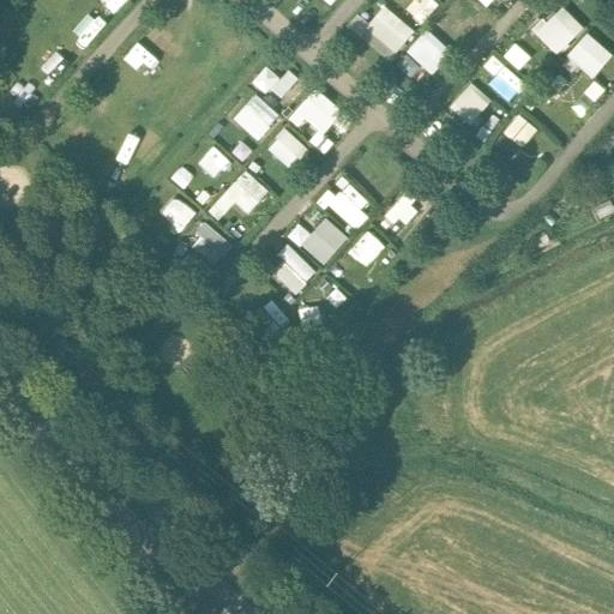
[(419,22),(437,6),(432,0),(413,0),(405,6),(419,22)]
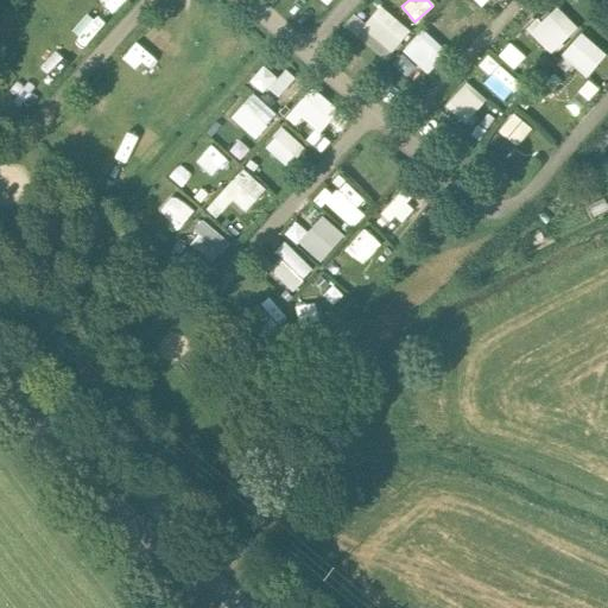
[(460,33),(479,16),(464,0),(449,0),(438,11),(460,33)]
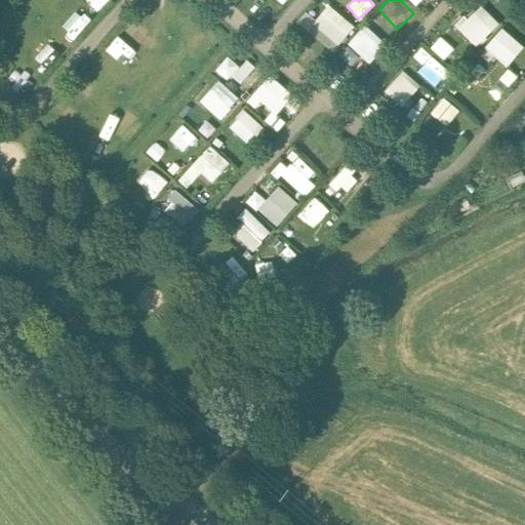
[(333,50),(355,26),(328,3),(315,18),(307,11),(298,21),(333,50)]
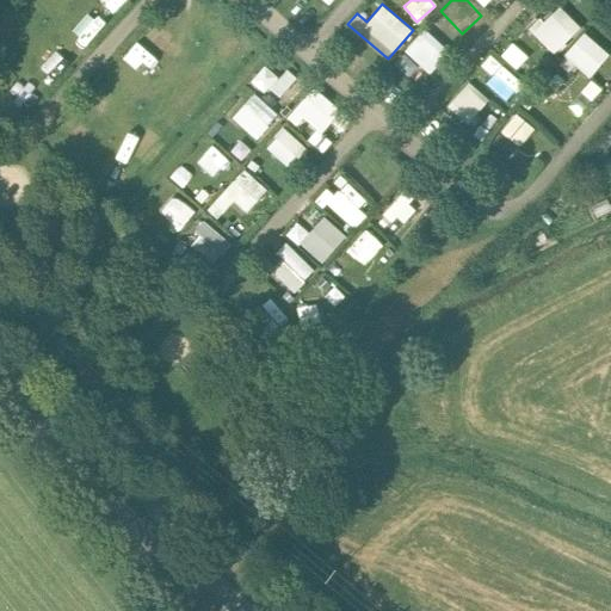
[(553,55),(581,28),(559,4),(530,30),(553,55)]
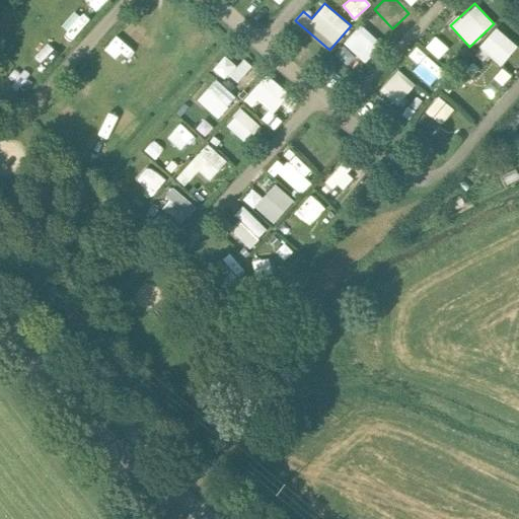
[(364,62),(381,45),(361,24),(344,42),(364,62)]
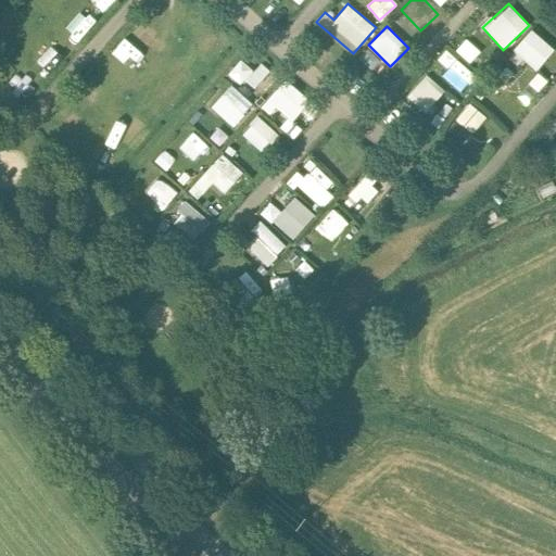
[(513,49),(535,70),(555,49),(531,28),(513,49)]
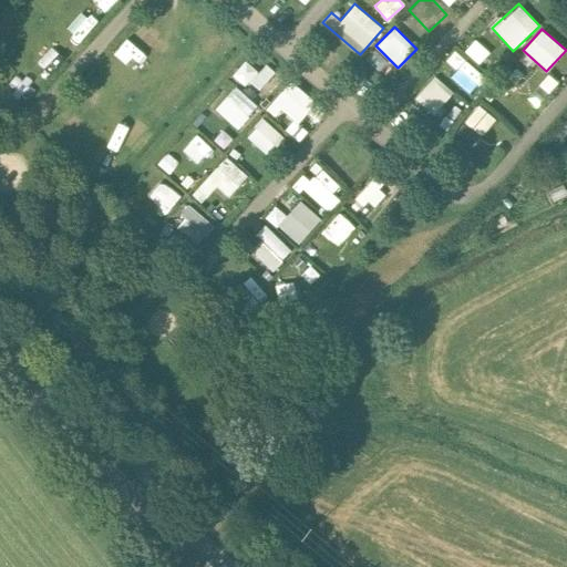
[(478,63),(488,52),(475,39),(464,50),(478,63)]
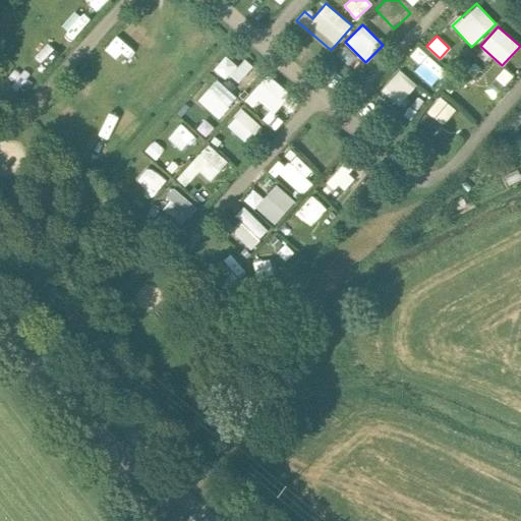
[(347,44),(337,51),(345,64),(356,57),(347,44)]
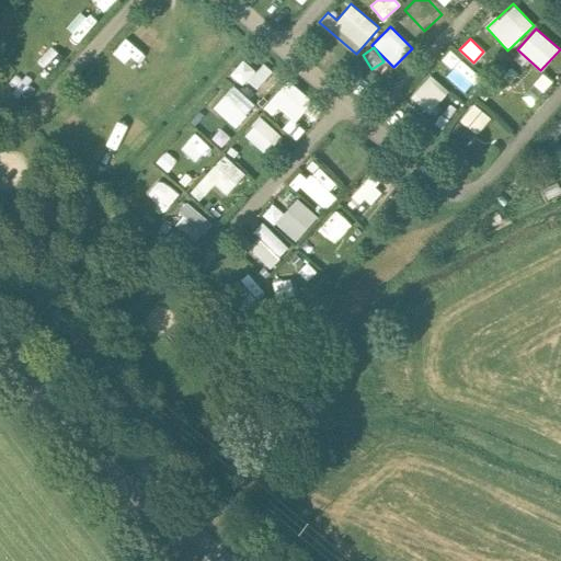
[(241,72),(259,89),(275,71),(258,55),(241,72)]
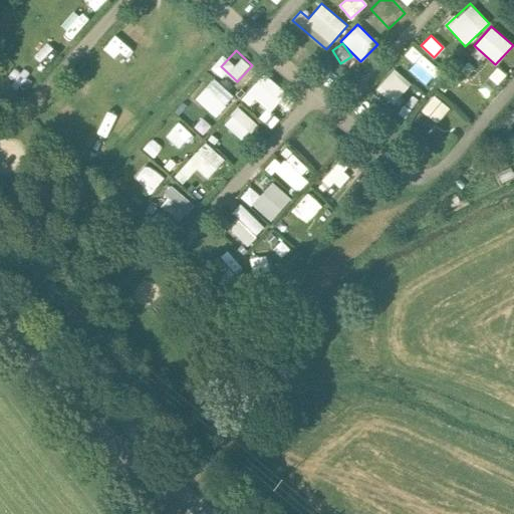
[(419,55),(409,72),(430,84),(439,67),(419,55)]
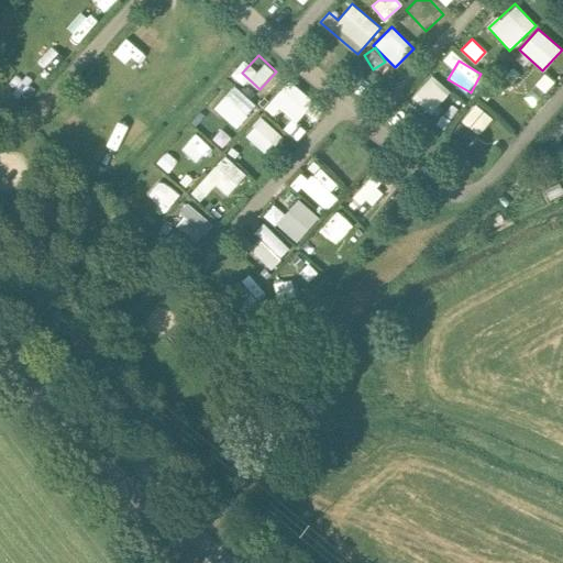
[(525,97),(536,105),(554,80),(543,73),(525,97)]
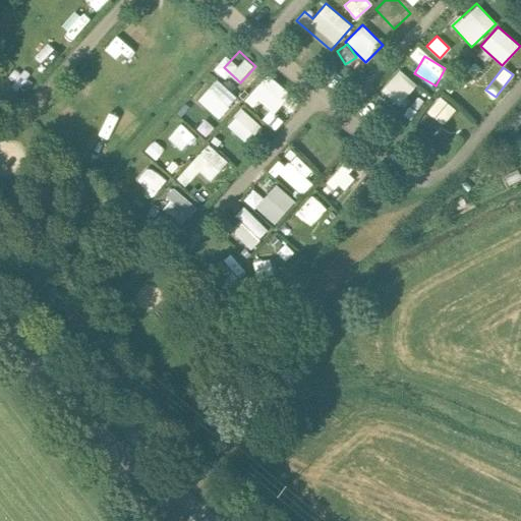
[(401,69),(381,89),(397,105),(416,85),(401,69)]
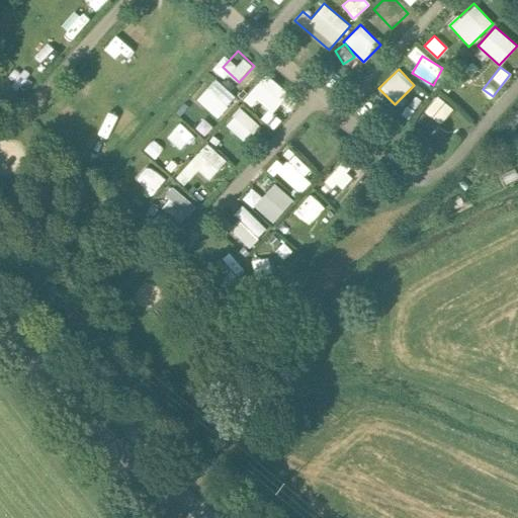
[(248,93),(268,112),(286,92),(266,73),(248,93)]
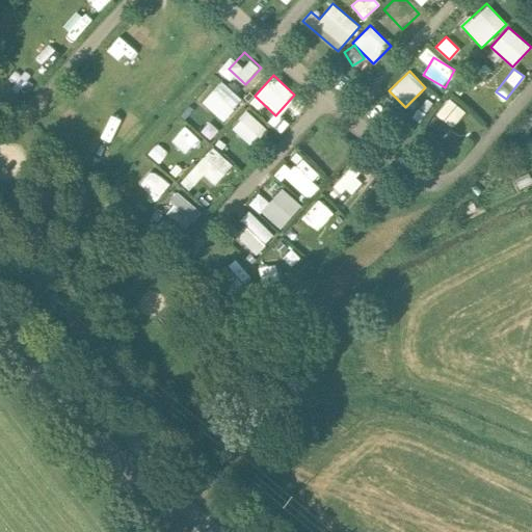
[(202,101),(221,121),(242,101),(221,80),(202,101)]
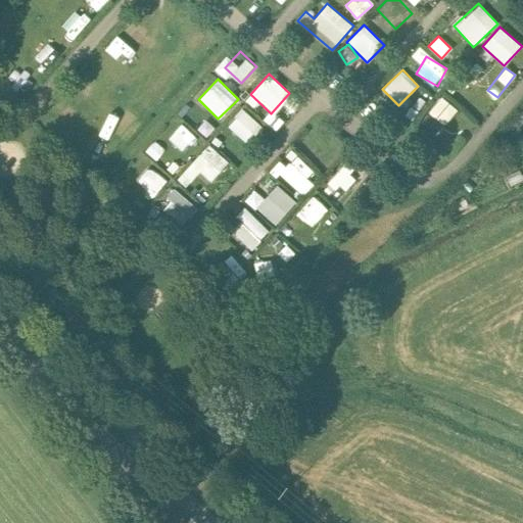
[(441,96),(420,123),(435,135),(457,109),(441,96)]
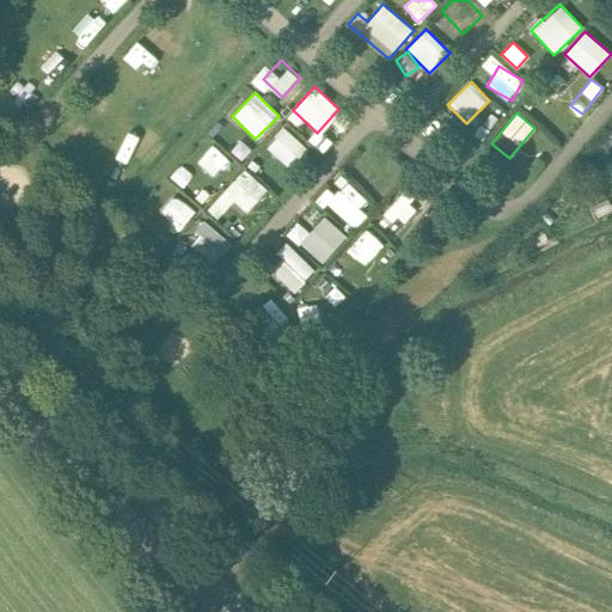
[(265,146),(286,166),(305,150),(286,128),(265,146)]
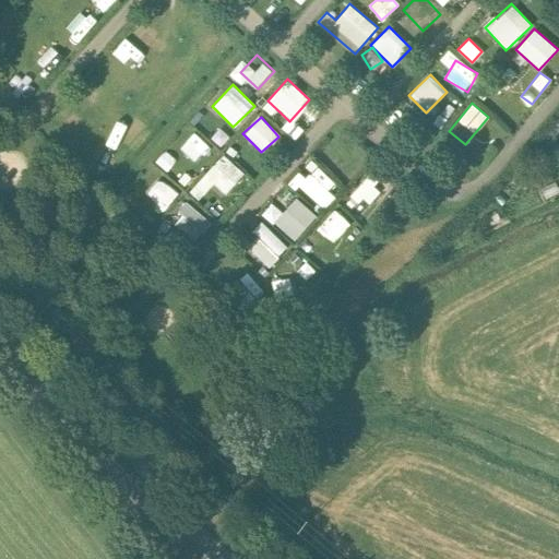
[(193,134),(181,152),(197,162),(209,144),(193,134)]
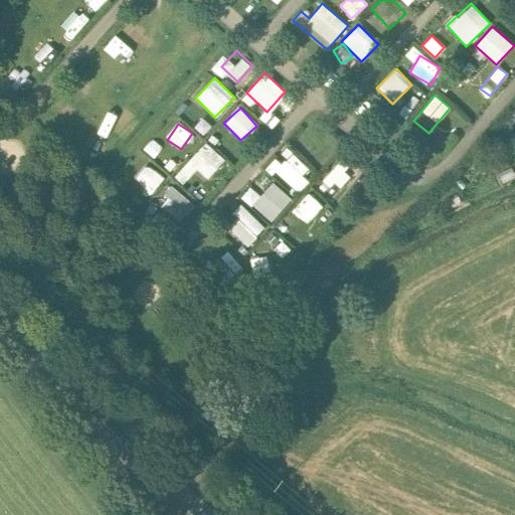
[(173,175),(182,183),(197,168),(208,178),(225,160),(205,141),(173,175)]
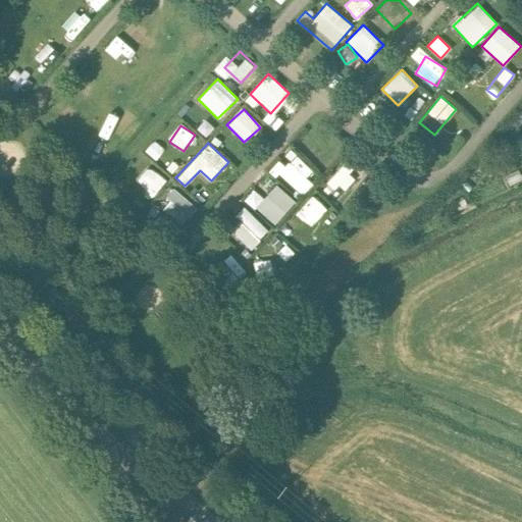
[(349,178),(357,187),(369,173),(349,154),(318,187),(330,199),(349,178)]
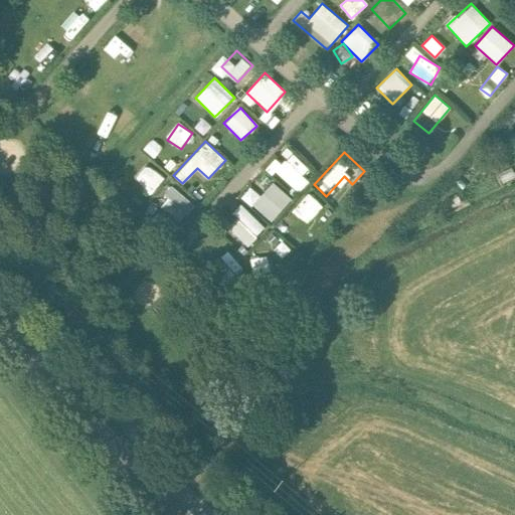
[(295,194),(312,181),(292,155),(281,163),(277,158),(271,163),(295,194)]
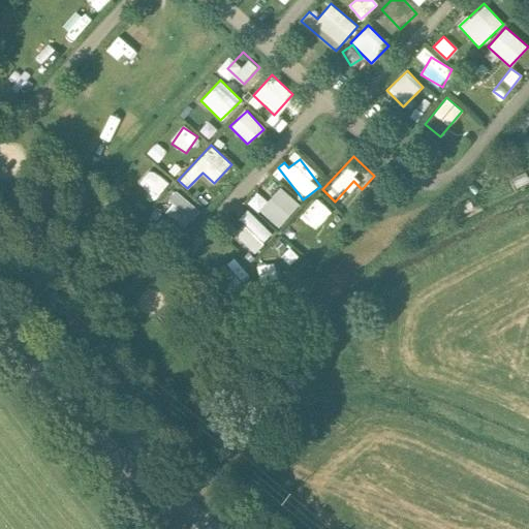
[(149,193),(156,197),(165,180),(157,176),(149,193)]
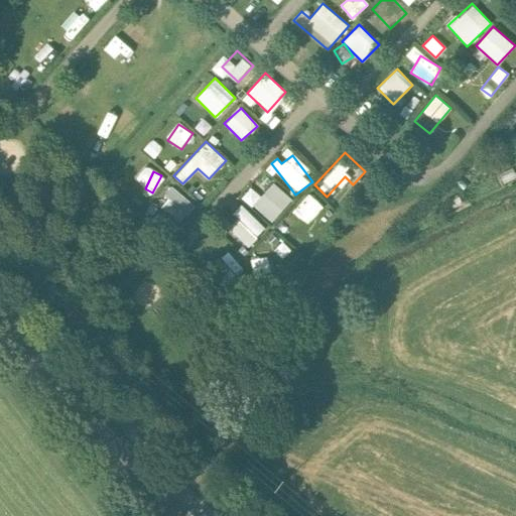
[(261,196),(251,186),(242,197),(271,222),(291,199),(272,181),(261,196)]
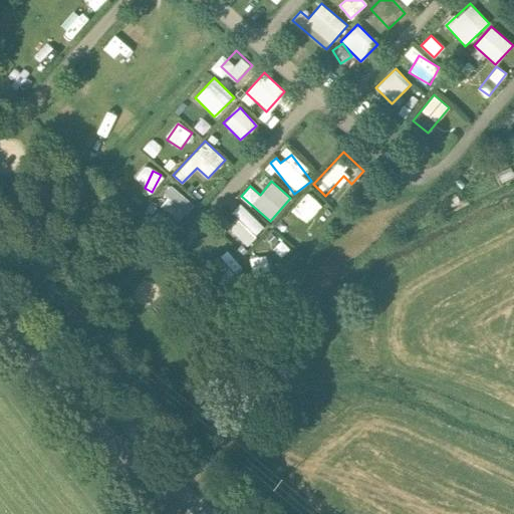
[(178,221),(193,204),(173,186),(158,203),(178,221)]
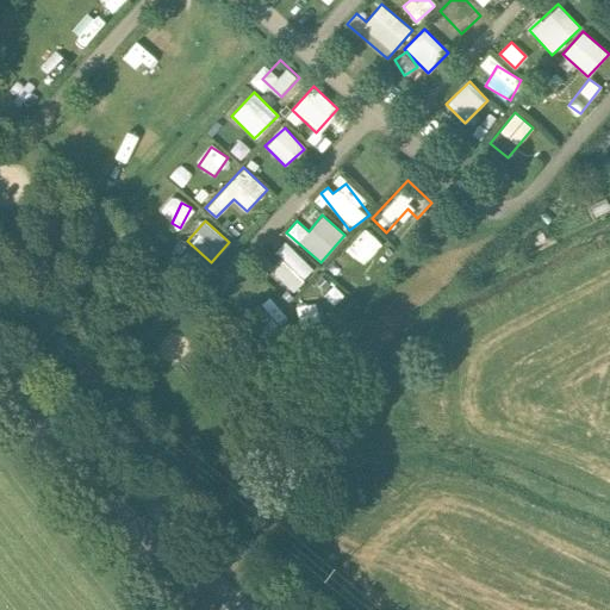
[(354,244),(383,253),(386,241),(358,232),(354,244)]
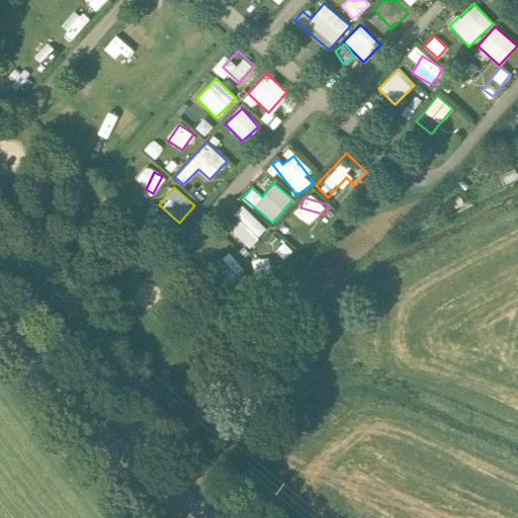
[(242,204),(234,213),(238,218),(229,228),(249,247),(266,228),(242,204)]
